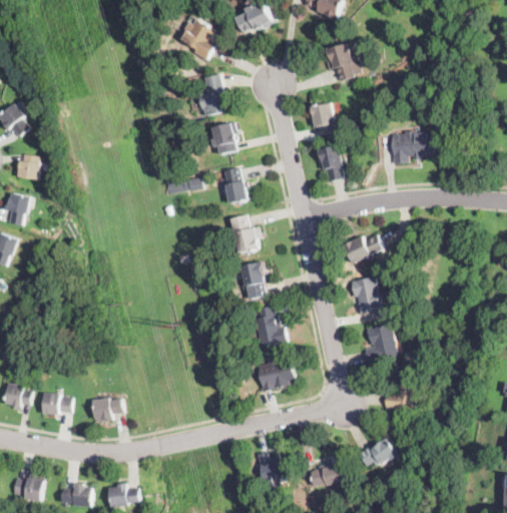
[(252,0),(259,0),(261,3),(270,24),(255,31),(254,27),(239,34),(238,31),(232,18),(244,13),(242,9),(250,6),(248,2),(252,0)]
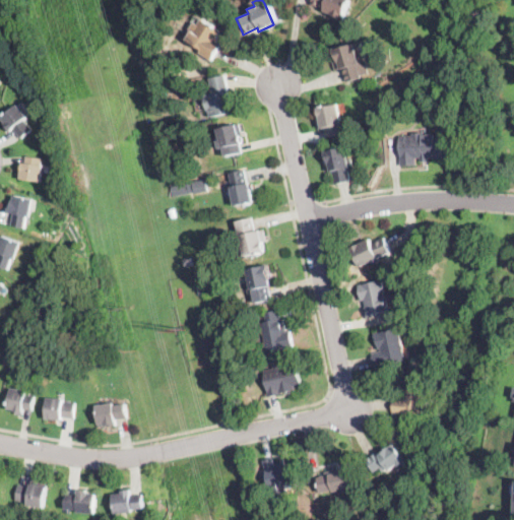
[(345,0),(344,2),(345,2),(338,20),(330,17),(330,16),(319,11),(320,9),(307,4),(308,0),(345,0)]
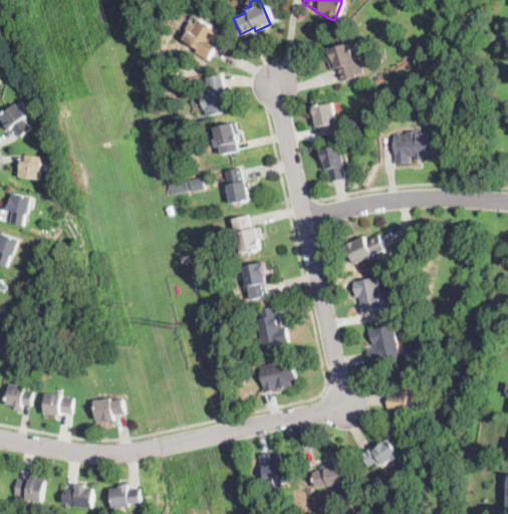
[(203,23),(214,30),(210,35),(213,37),(211,41),(215,44),(204,60),(192,52),(195,48),(181,39),(187,30),(184,28),(187,22),(191,25),(195,18),(203,23)]
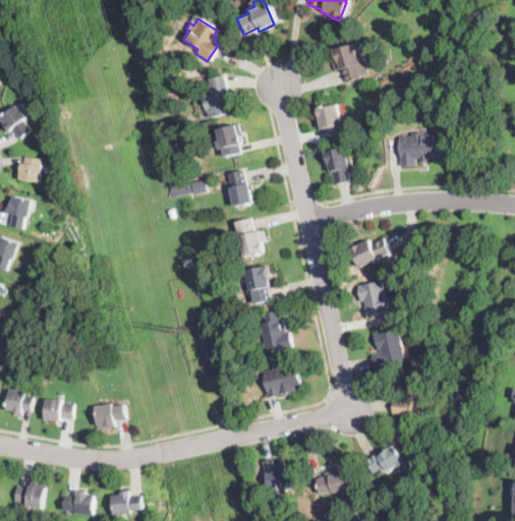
[(352,51),(353,55),(357,54),(359,61),(362,61),(363,64),(362,65),(364,73),(357,74),(358,78),(342,82),(338,68),(331,70),(326,50),(350,44),(352,51)]
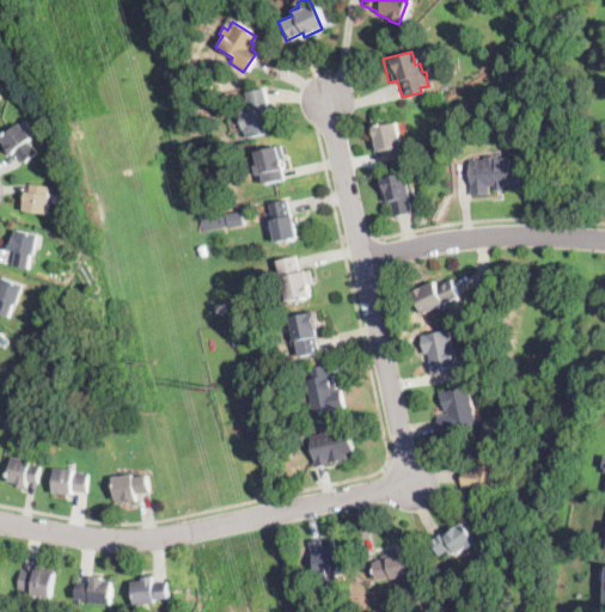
[(244,139),(239,139),(232,109),(245,106),(242,93),(260,89),(269,132),(244,139)]
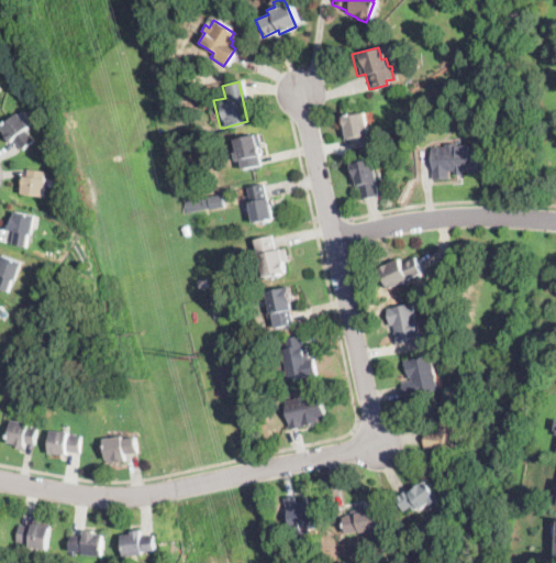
[(362,134),(364,145),(348,148),(346,139),(343,139),(341,127),(338,118),(360,112),(365,134),(362,134)]
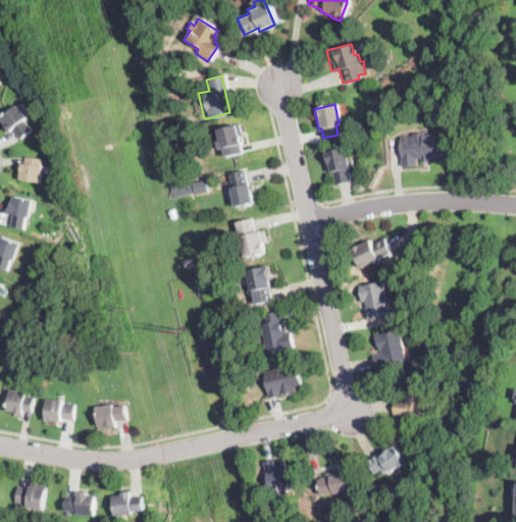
[(28,129),(17,139),(9,129),(5,133),(0,126),(0,124),(1,123),(0,122),(0,116),(12,105),(22,117),(19,119),(28,129)]
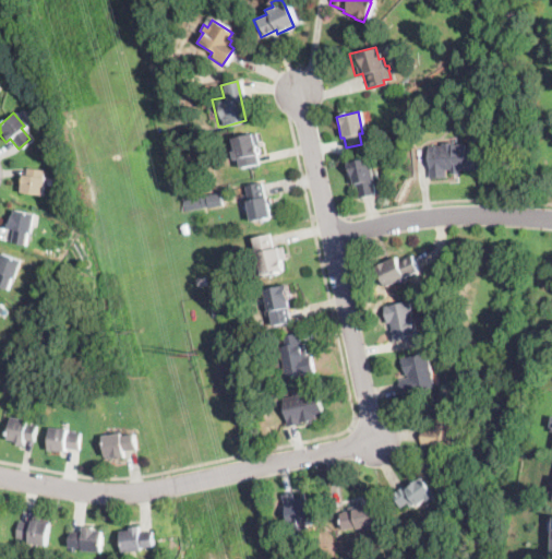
[(35,132),(31,137),(26,130),(31,127),(35,132)]
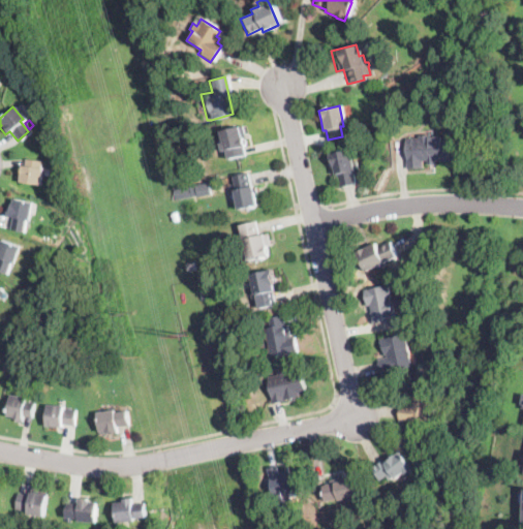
[(240,138),(241,138),(242,144),(240,144),(242,155),(224,159),(222,150),(219,151),(217,143),(219,143),(216,130),(240,125),(243,137),(240,138)]
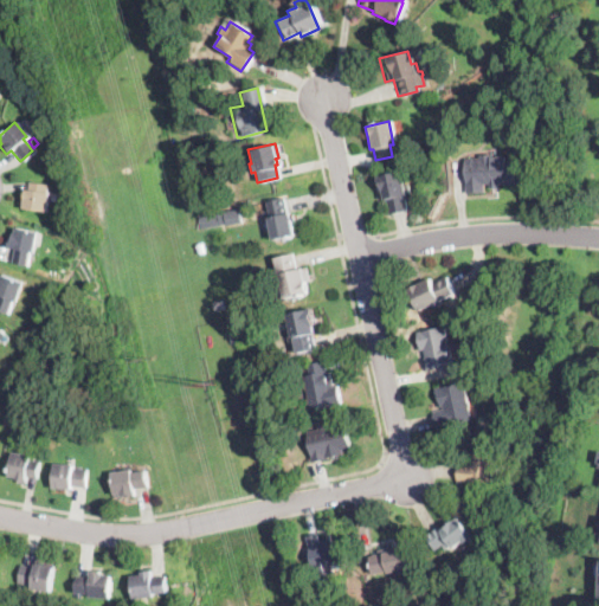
[(515,156),(515,158),(517,156),(520,184),(501,185),(501,182),(495,184),(495,187),(487,188),(487,184),(480,184),(481,192),(462,193),(461,159),(475,158),(475,155),(487,154),(487,156),(504,155),(515,154),(515,156)]
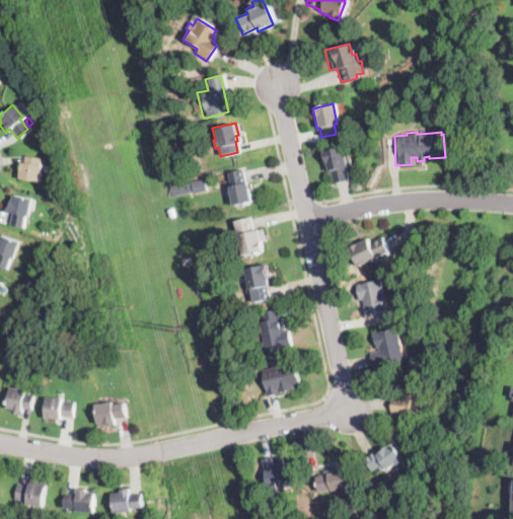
[(341,147),(341,150),(343,149),(343,153),(342,153),(343,158),(347,157),(349,169),(345,170),(347,180),(330,183),(327,170),(324,170),(321,150),(341,147)]
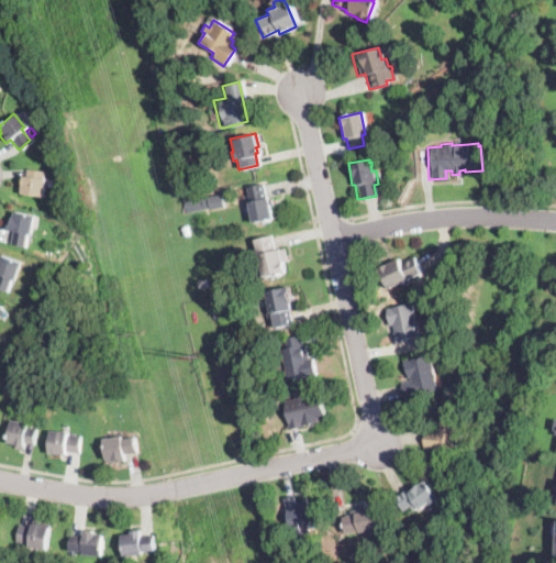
[(40,172),(39,177),(37,179),(41,179),(39,197),(17,194),(20,176),(22,176),(23,169),(40,172)]
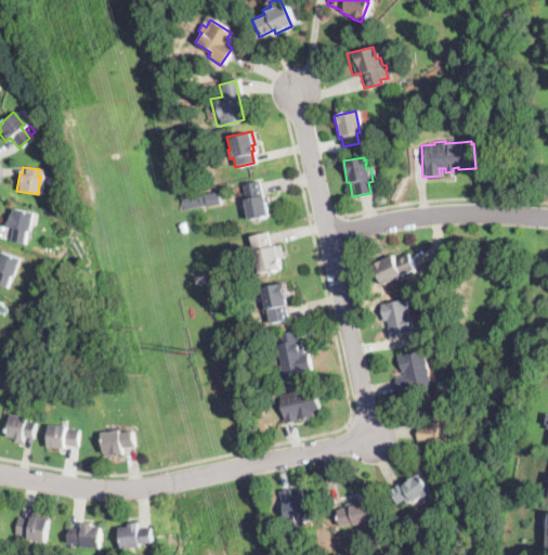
[(260,196),(260,197),(263,196),(264,202),(263,202),(265,215),(246,220),(240,199),(243,199),(239,184),(257,181),(260,196)]
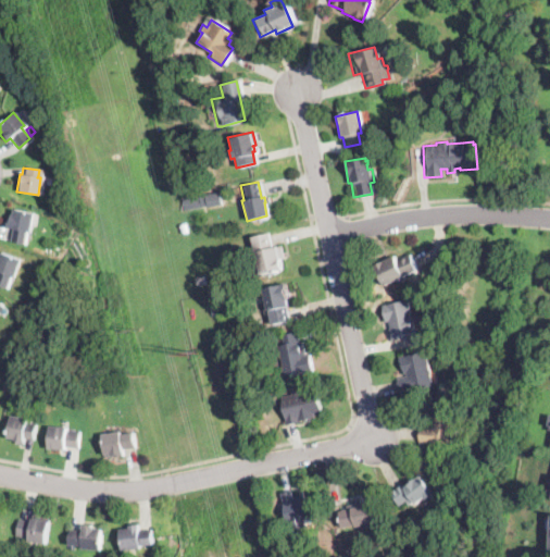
[(217,205),(203,207),(203,206),(180,210),(178,199),(200,195),(200,194),(214,192),(217,205)]
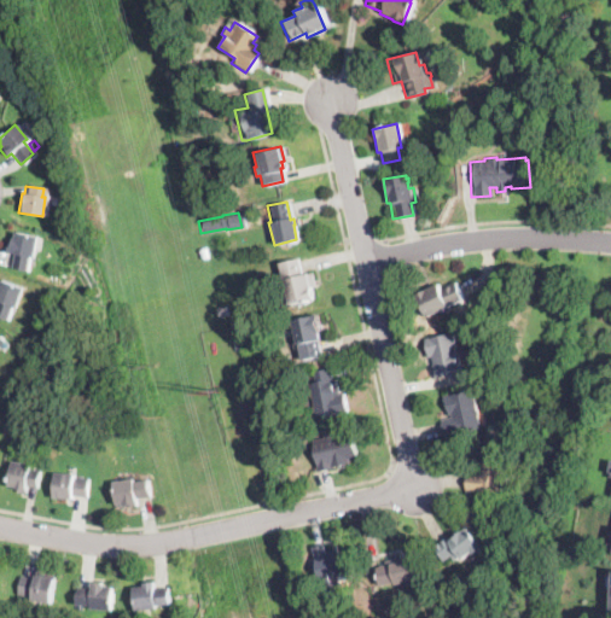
[(35,238),(34,245),(31,256),(28,256),(25,269),(10,267),(12,254),(4,252),(6,244),(9,245),(12,232),(35,238)]
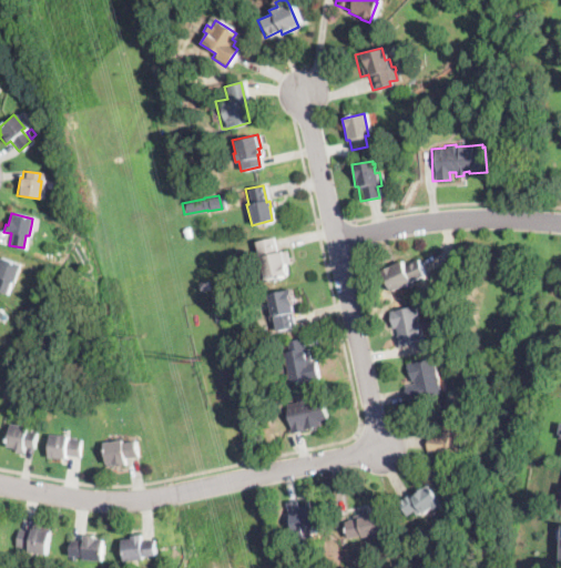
[(273,251),(274,253),(283,251),(286,263),(282,264),(285,274),(263,281),(261,274),(253,242),(269,237),(273,251)]
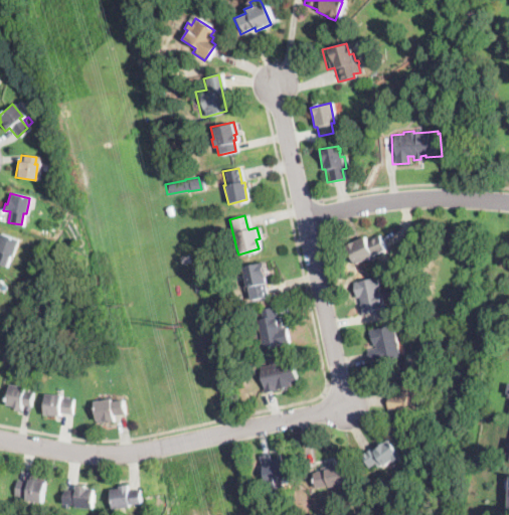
[(16,242),(12,251),(11,256),(8,255),(4,268),(0,266),(0,231),(17,239),(16,242)]
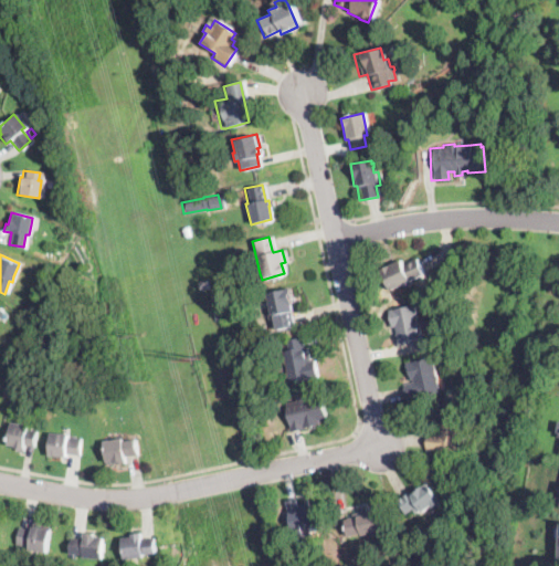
[(412,260),(415,266),(420,274),(387,290),(386,286),(378,270),(397,260),(400,265),(412,260)]
